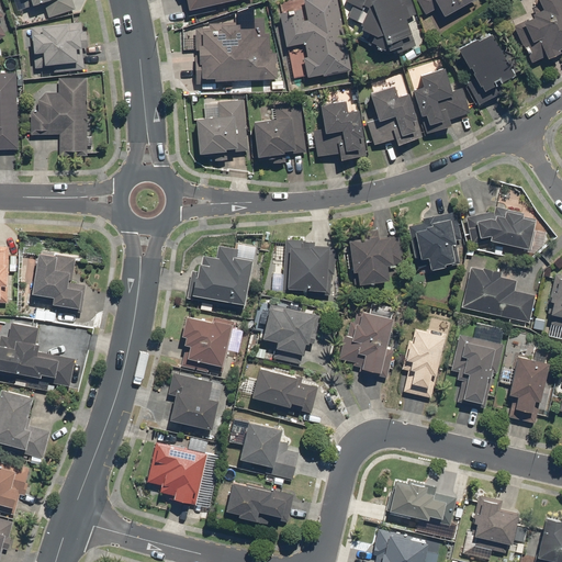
[(11,0),(14,11),(42,2),(47,19),(75,10),(71,0),(11,0)]
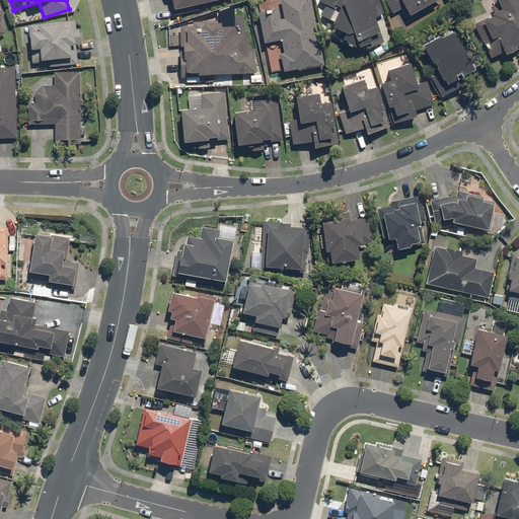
[(168,0),(172,15),(184,12),(183,9),(222,0),(168,0)]
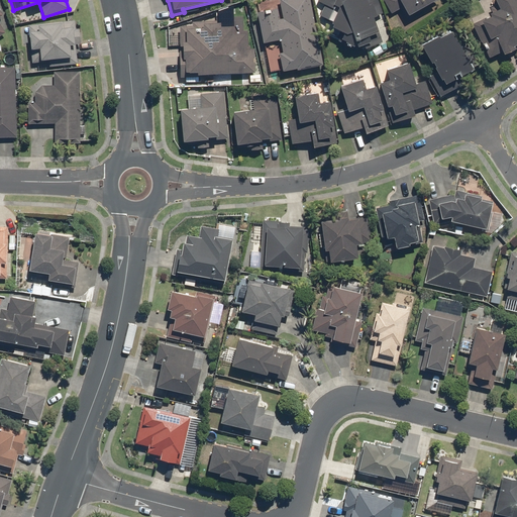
[(322,66),(309,0),(278,0),(282,19),(279,19),(277,9),(255,13),(262,44),(280,41),(282,54),(278,55),(281,74),(322,66)]
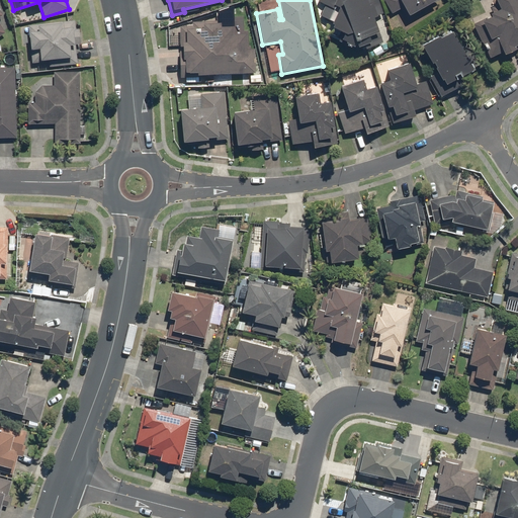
[(377,0),(318,0),(318,2),(325,5),(319,16),(331,22),(328,28),(341,34),(338,40),(355,49),(356,53),(381,44),(372,18),(383,15),(377,0)]
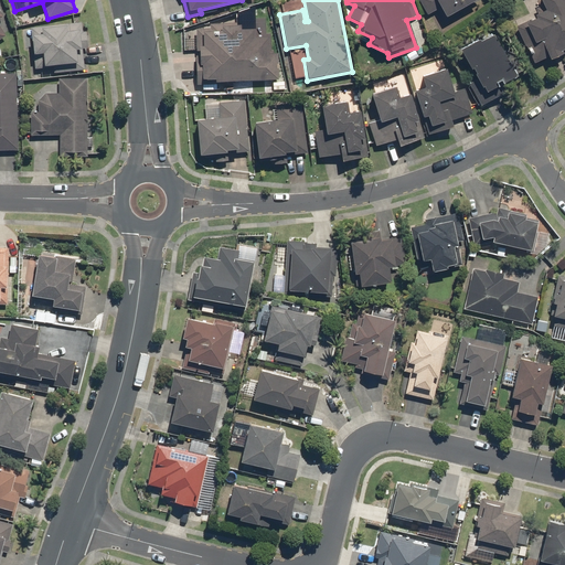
[(417,0),(426,16),(437,10),(443,21),(477,1),(476,0),(417,0)]
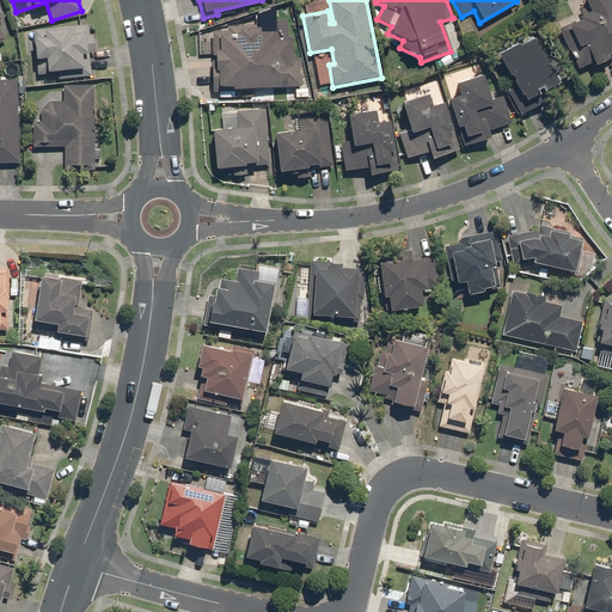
[(611,0),(582,0),(586,7),(580,10),(582,14),(576,17),(579,20),(558,30),(576,69),(592,62),(594,66),(609,59),(607,56),(611,54),(611,0)]
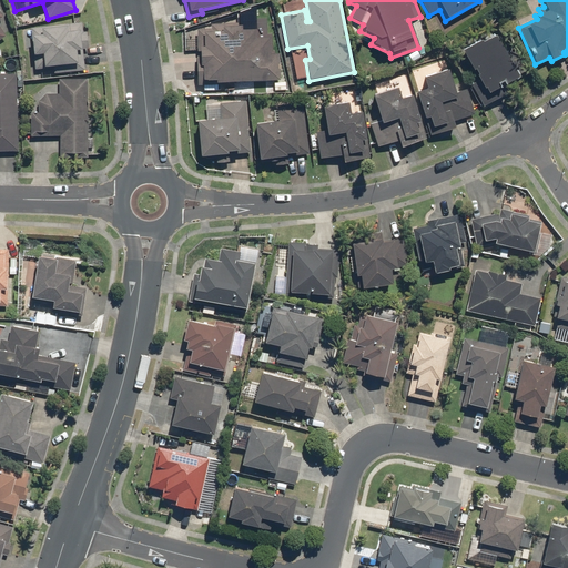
[(81,22),(29,28),(33,70),(85,66),(83,49),(87,49),(85,32),(82,32),(81,22)]
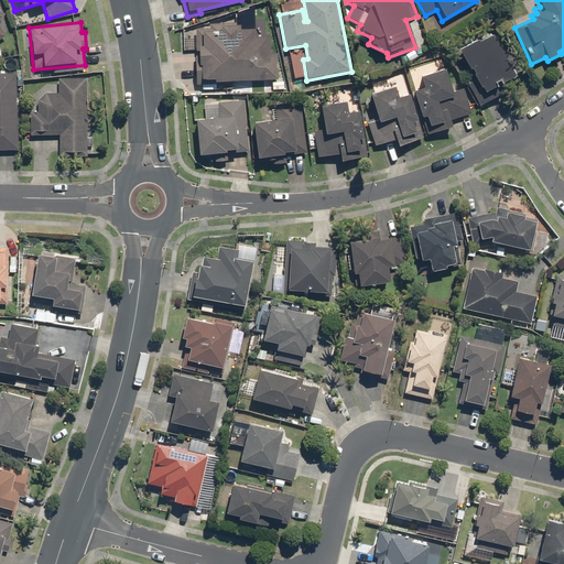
[(193,29),(195,85),(278,83),(277,54),(269,54),(269,36),(255,38),(253,29),(240,30),(240,22),(208,23),(208,29),(193,29)]
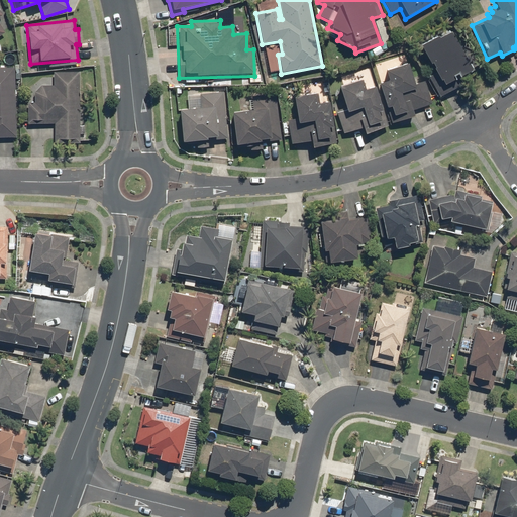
[(471,71),(448,30),(418,46),(434,74),(428,78),(439,97),(459,86),(456,79),(471,71)]
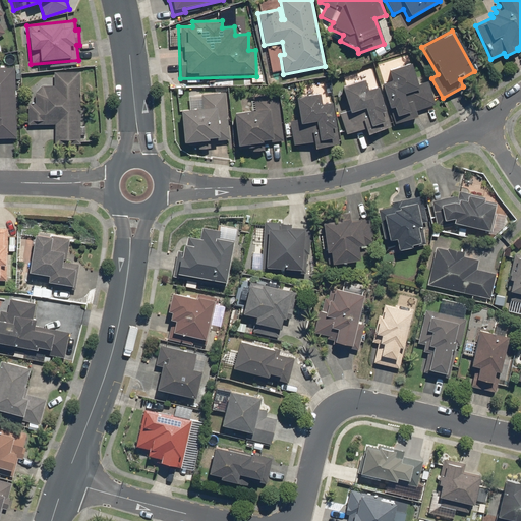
[(410,63),(387,71),(390,80),(380,83),(394,125),(417,118),(415,112),(437,105),(429,80),(417,83),(410,63)]
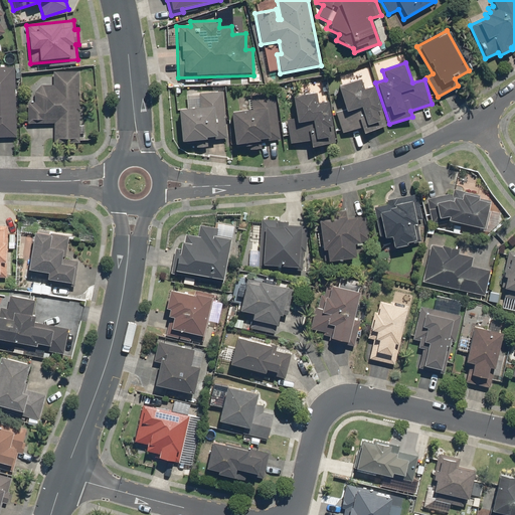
[(0,138),(16,138),(14,67),(0,67),(0,138)]
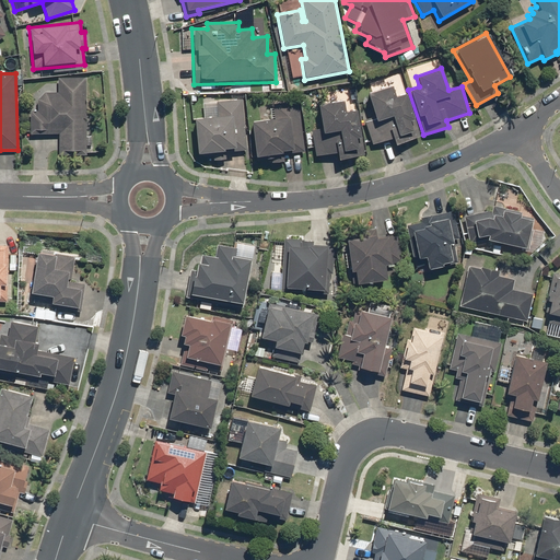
[(86,156),(85,78),(57,78),(57,93),(44,93),(36,101),(36,112),(30,112),(30,136),(58,135),(58,156),(86,156)]
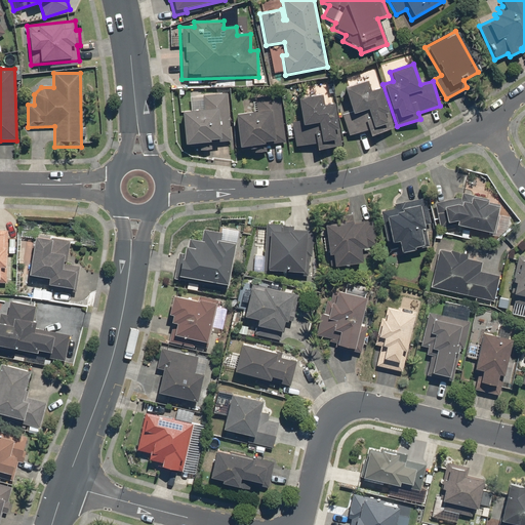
[(369,136),(394,129),(380,88),(370,91),(367,81),(342,89),(350,110),(340,113),(348,136),(367,130),(369,136)]
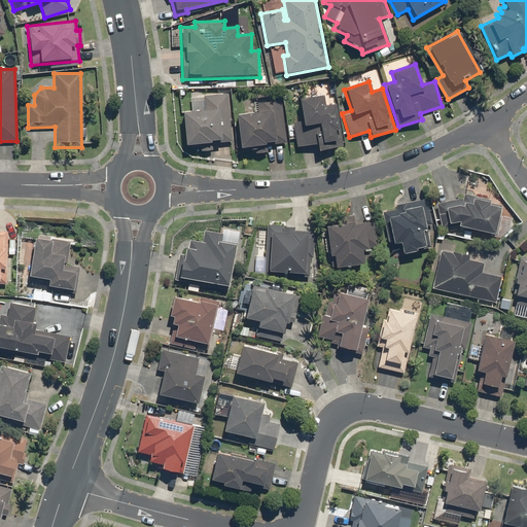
[(232,142),(226,93),(189,97),(190,111),(181,112),(184,146),(195,145),(196,152),(211,151),(211,144),(232,142)]
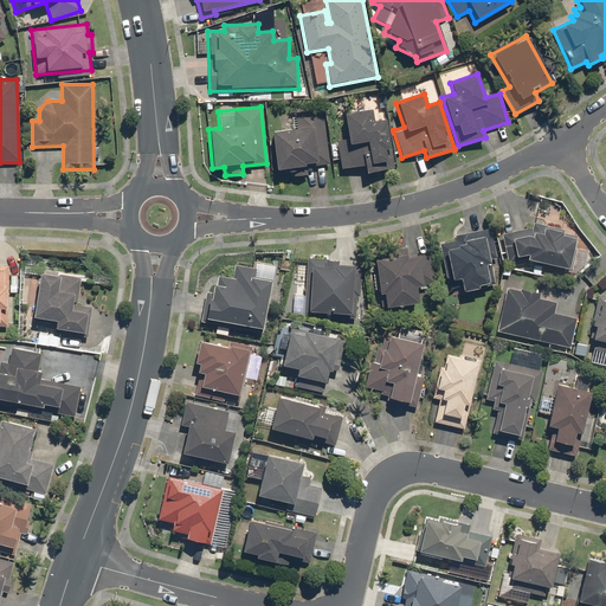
[(329,165),(322,109),(295,113),(296,129),(269,133),(275,175),(291,173),(292,178),(307,175),(305,167),(329,165)]
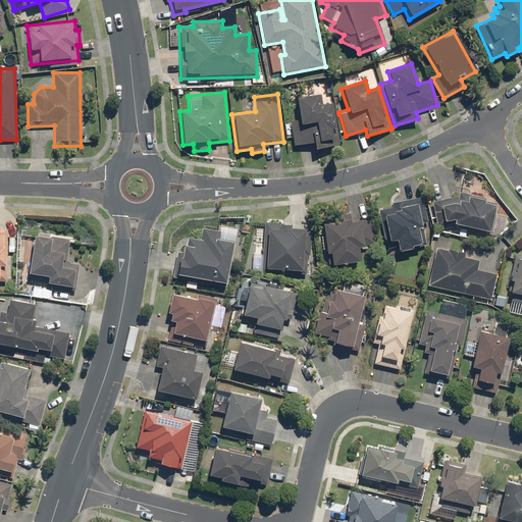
[(341,145),(332,103),(320,105),(318,94),(295,99),(299,120),(289,121),(294,147),(313,143),(314,150),(341,145)]
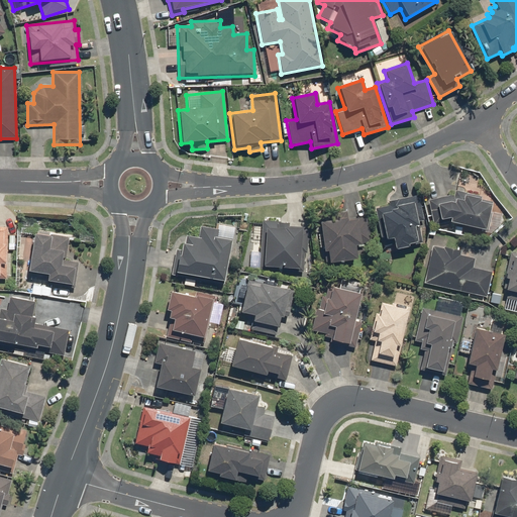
[(448,195),(426,200),(432,225),(447,222),(481,229),(481,232),(490,234),(500,225),(502,214),(490,211),(492,201),(481,199),(482,196),(454,190),(452,196),(448,195)]
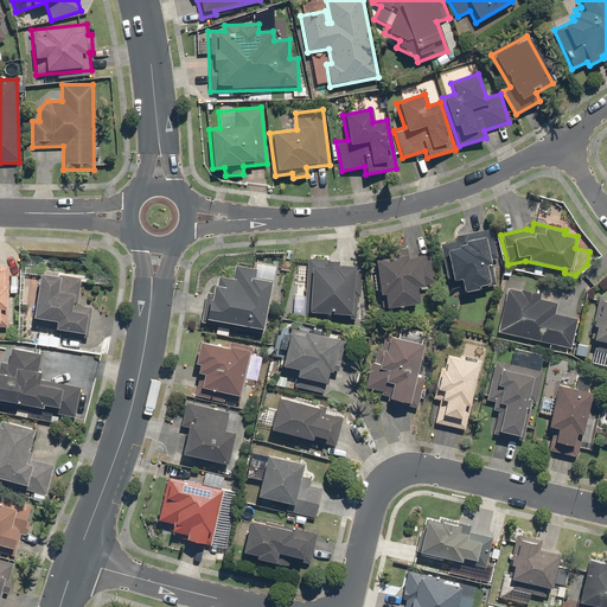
[(455,240),(439,243),(446,281),(458,279),(461,292),(496,285),(490,260),(497,259),(491,229),(454,236),(455,240)]
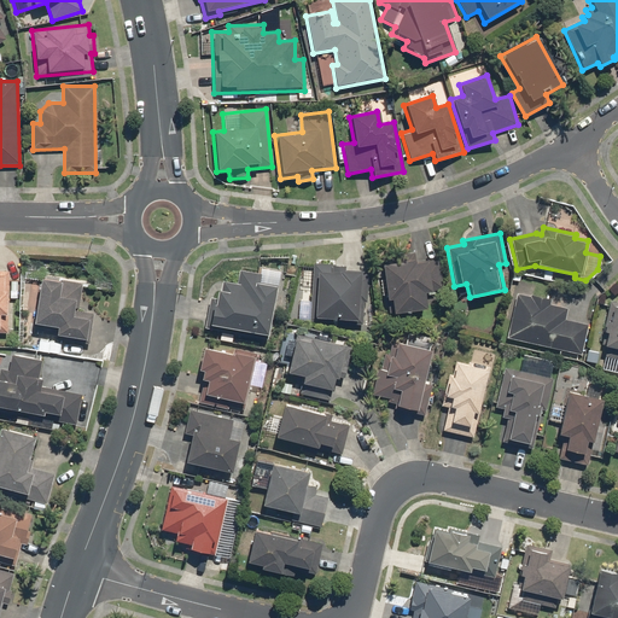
[(395,261),(378,263),(385,314),(424,309),(421,292),(443,290),(438,258),(414,261),(413,252),(394,255),(395,261)]
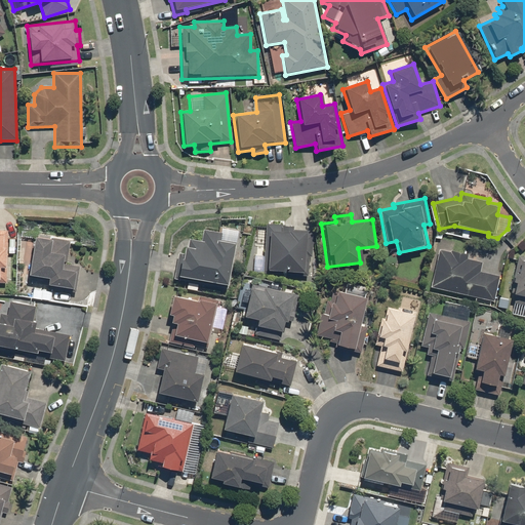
[(255,227),(252,273),(311,276),(313,235),(308,231),(291,230),(291,225),(266,224),(266,227),(255,227)]
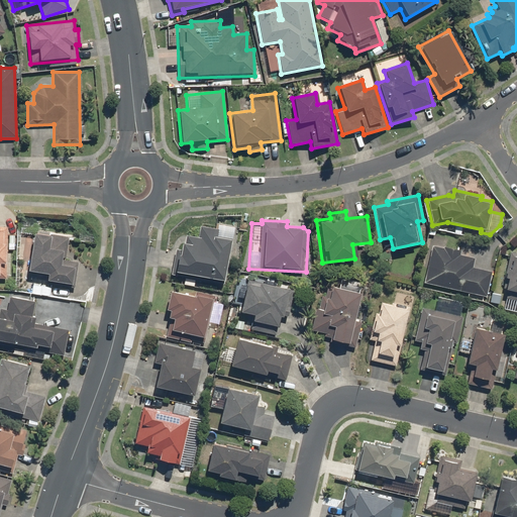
[(175,248),(170,274),(223,284),(234,227),(216,224),(216,228),(199,225),(196,236),(184,234),(182,242),(179,242),(178,249),(175,248)]
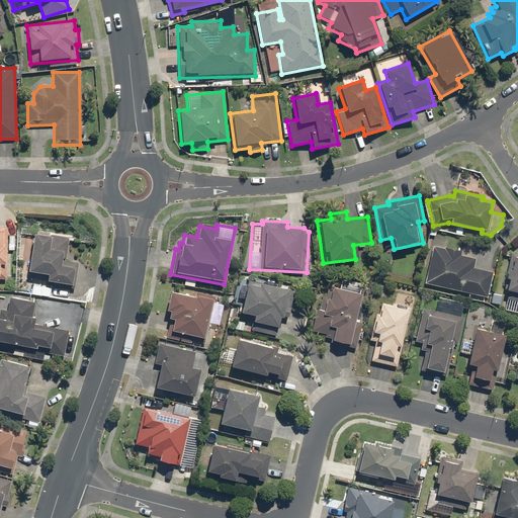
[(68,238),(30,233),(25,273),(45,276),(44,283),(75,287),(78,262),(65,260),(68,238)]
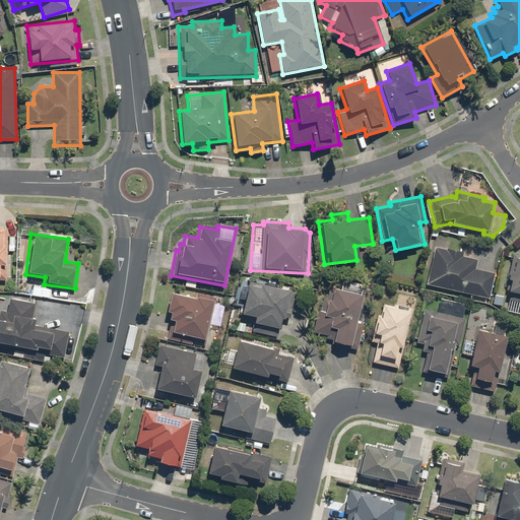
[(433,247),(425,284),(489,299),(495,273),(474,269),(476,259),(462,256),(463,252),(445,248),(445,250),(433,247)]
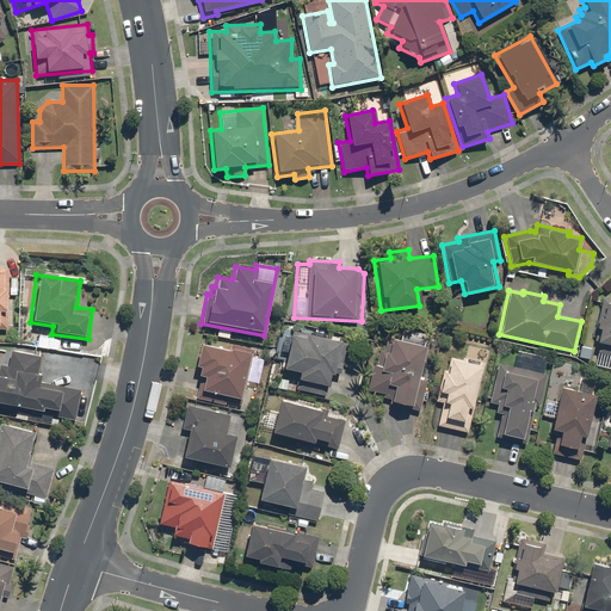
[(610,298),(602,297),(594,328),(597,329),(594,341),(599,343),(597,353),(610,356),(610,298)]
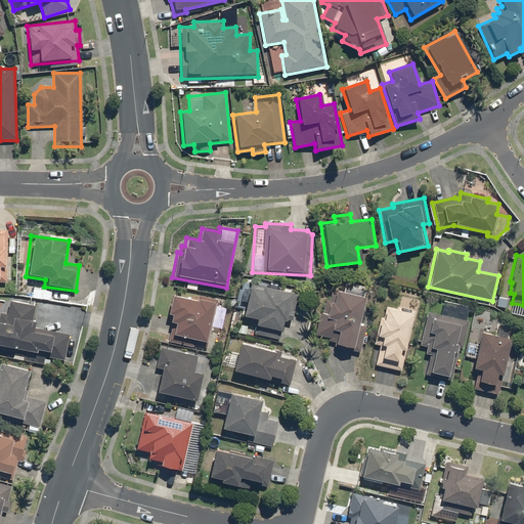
[(333,346),(351,350),(365,286),(345,280),(342,292),(331,289),(328,299),(321,298),(313,335),(328,338),(326,341),(333,342),(333,346)]
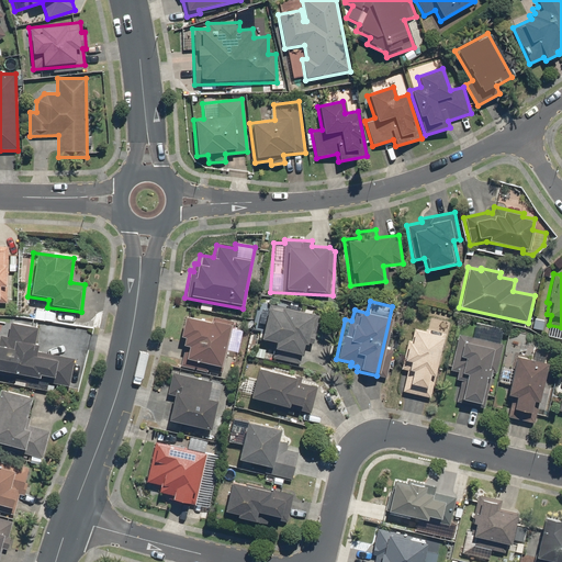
[(318,315),(265,304),(257,339),(273,343),(270,358),(298,364),(302,344),(312,346),(318,315)]
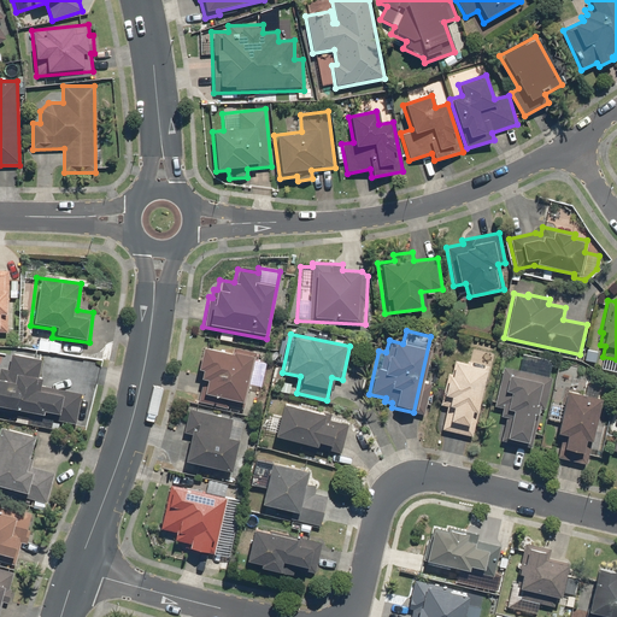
[(244,410),(257,353),(233,347),(230,353),(200,346),(195,369),(199,370),(198,378),(203,380),(197,403),(227,409),(227,406),(244,410)]
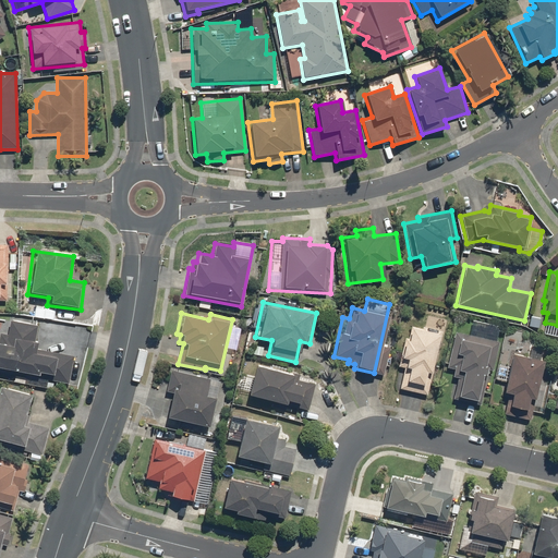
[(0,371),(68,384),(73,355),(34,348),(36,341),(34,341),(37,325),(9,319),(5,335),(0,332),(0,371)]
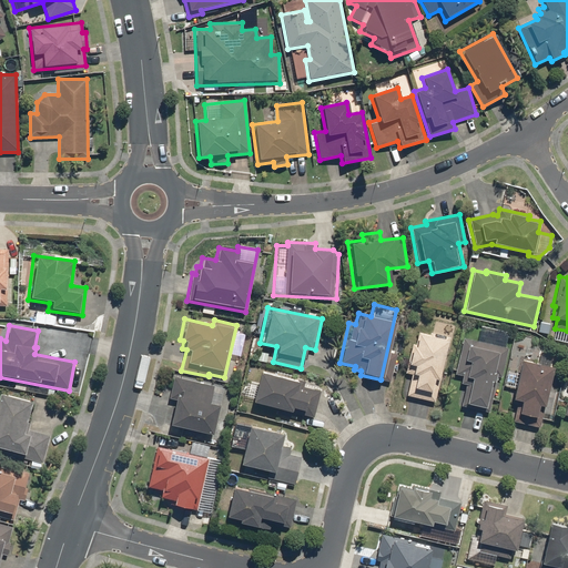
[(477,341),(462,337),(454,374),(460,376),(459,383),(464,384),(459,406),(489,413),(497,377),(501,378),(508,347),(504,346),(508,332),(480,325),(477,341)]
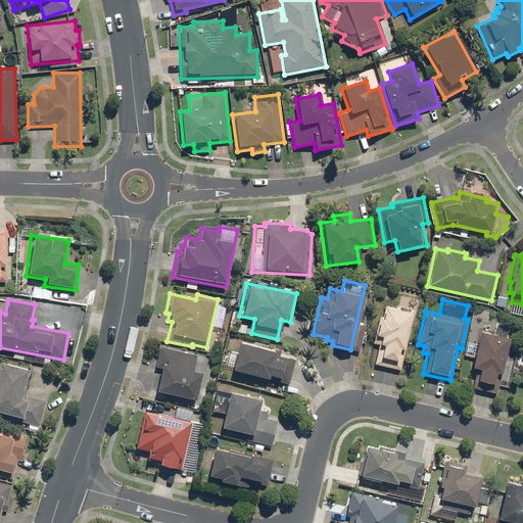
[(374,365),(399,371),(414,310),(395,304),(395,307),(384,304),(381,316),(378,316),(372,343),(378,345),(374,365)]
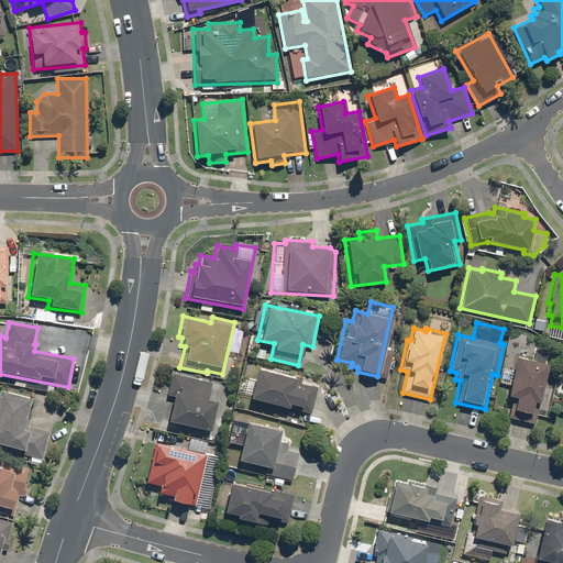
[(507,418),(533,423),(547,363),(515,356),(505,400),(511,401),(507,418)]
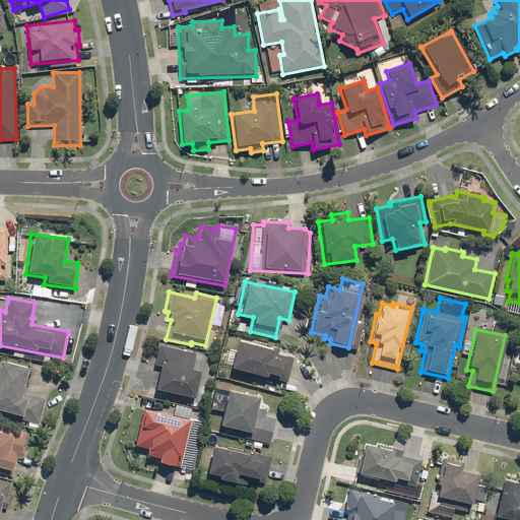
[(237,338),(229,368),(286,383),(293,359),(277,354),(278,349),(237,338)]
